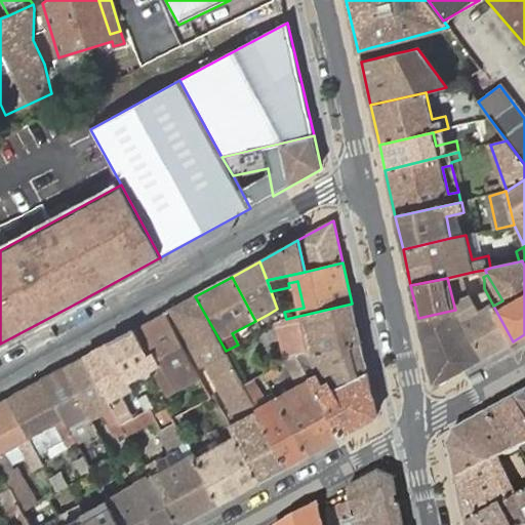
[(455,310),(483,358),(513,341),(493,306),(484,288),(467,292),(452,298),(454,307),(455,310)]
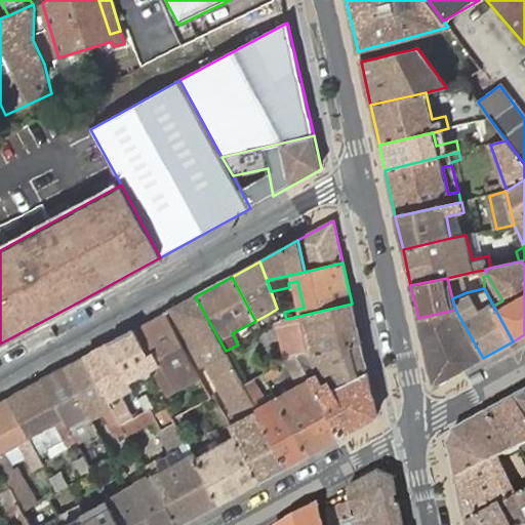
[(195,296),(172,310),(203,367),(207,365),(238,419),(250,412),(256,409),(244,385),(226,351),(195,296)]
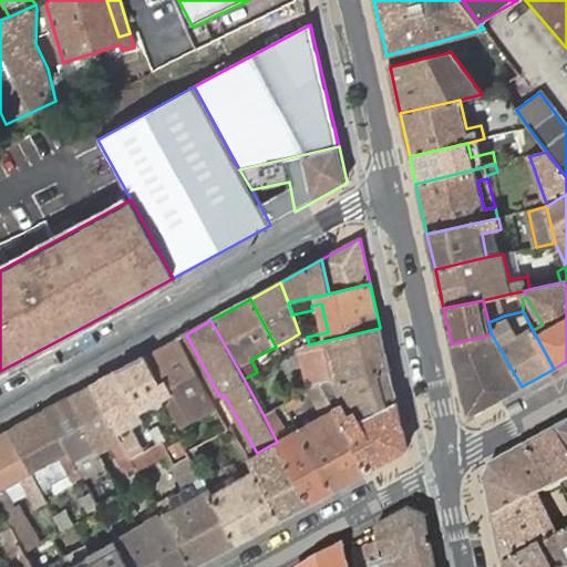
[(308,390),(318,384),(320,384),(330,382),(389,369),(380,328),(309,344),(303,346),(296,350),(292,352),(282,358),(291,373),(301,367),(308,390)]
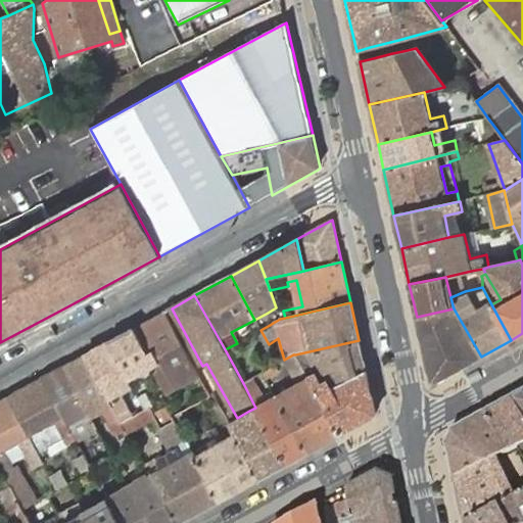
[(276,307),(268,313),(273,323),(280,319),(278,312),(276,307)]
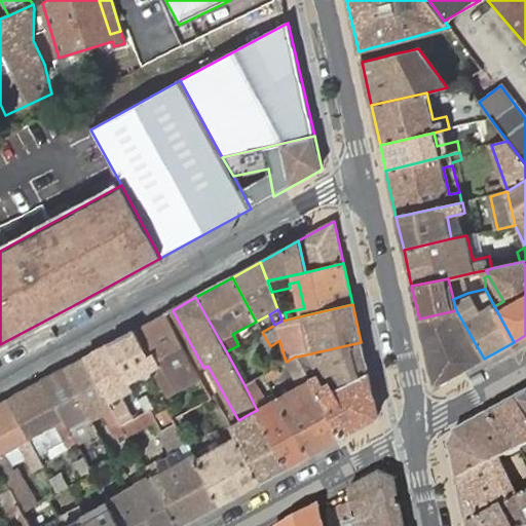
[(437,385),(484,359),(456,310),(451,311),(419,318),(434,384),(437,385)]
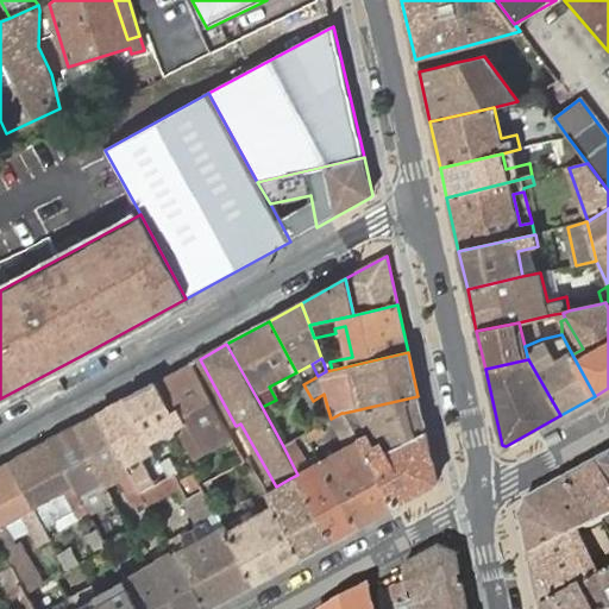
[(192,363),(157,382),(171,410),(179,407),(186,421),(184,421),(179,425),(180,426),(180,435),(187,449),(170,458),(177,471),(233,441),(223,421),(192,363)]
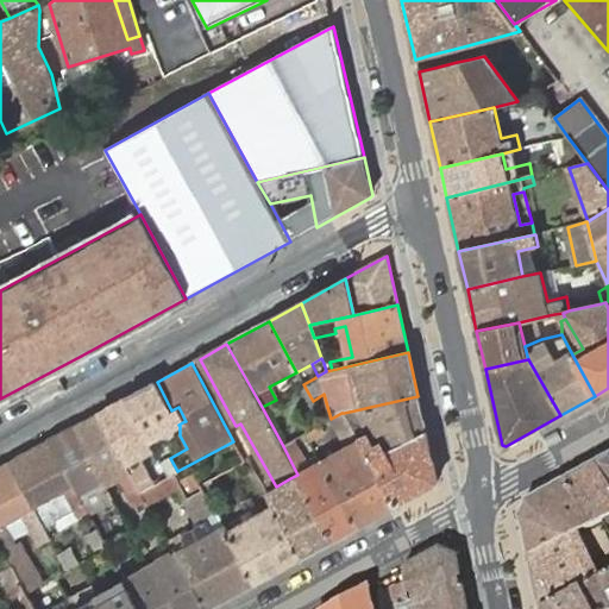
[(157,382),(126,399),(149,441),(179,425),(184,421),(186,421),(179,407),(171,410),(157,382)]
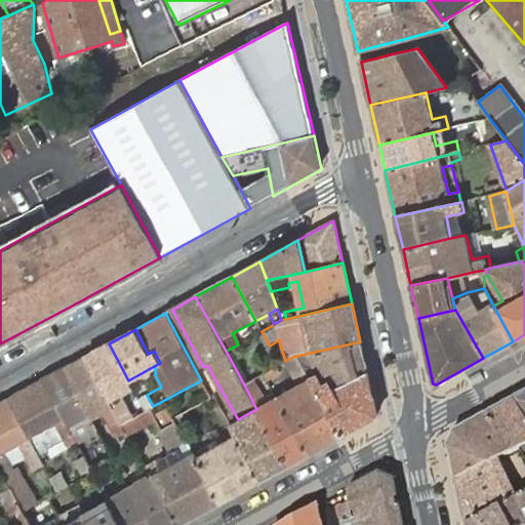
[(367,373),(360,341),(306,354),(311,362),(317,359),(330,380),(334,389),(367,373)]
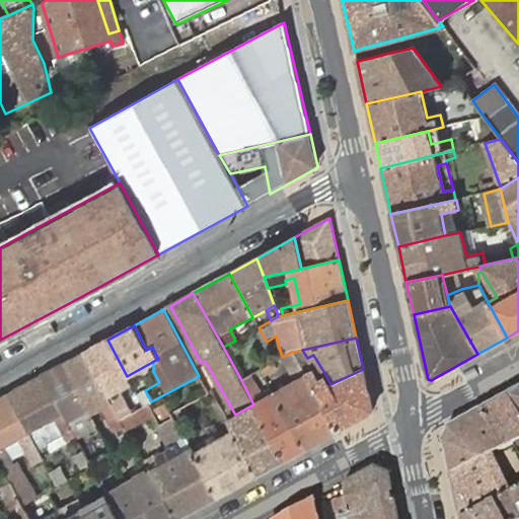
[(107,340),(83,353),(110,402),(120,420),(132,414),(119,389),(131,383),(127,376),(107,340)]
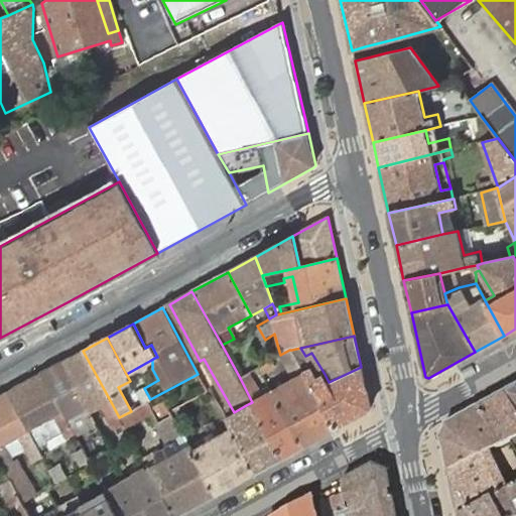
[(305,374),(291,350),(289,350),(280,355),(294,380),(305,374)]
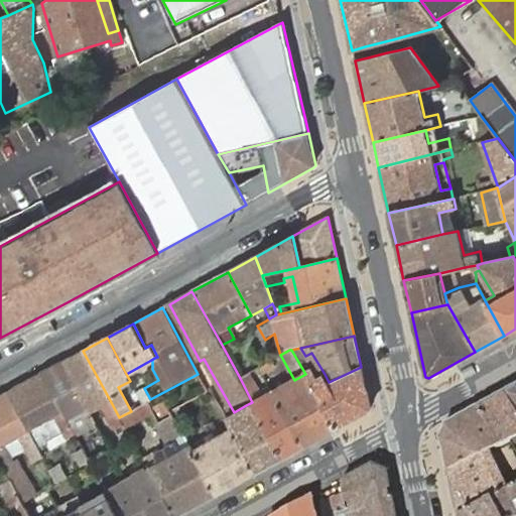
[(83,351),(61,363),(89,411),(102,404),(110,400),(83,351)]
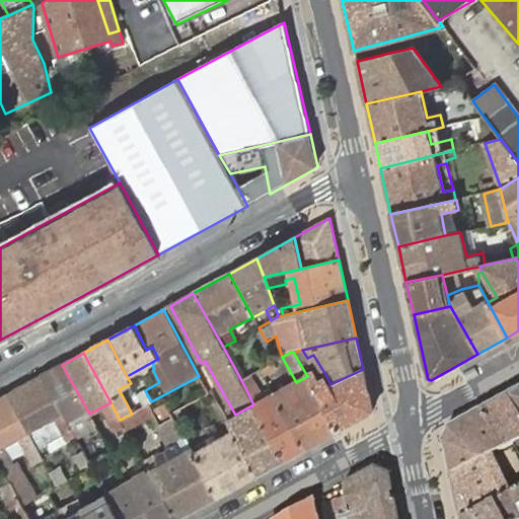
[(277,368),(274,362),(261,370),(263,375),(277,368)]
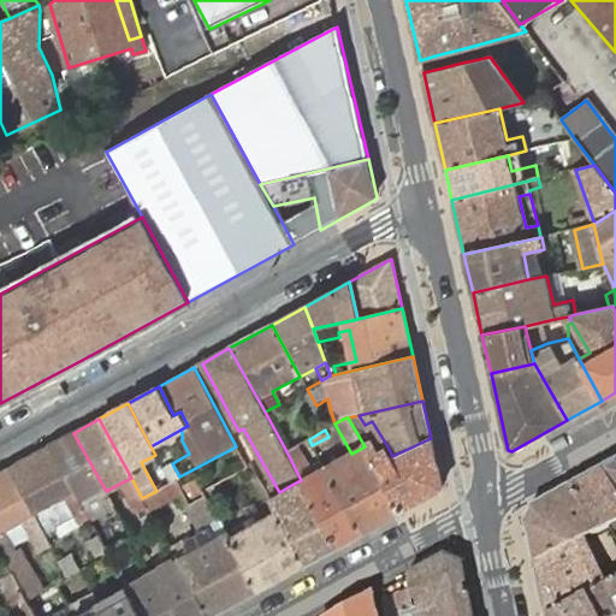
[(73,433),(51,445),(89,517),(90,520),(104,513),(122,544),(130,539),(132,538),(129,532),(114,505),(106,491),(73,433)]
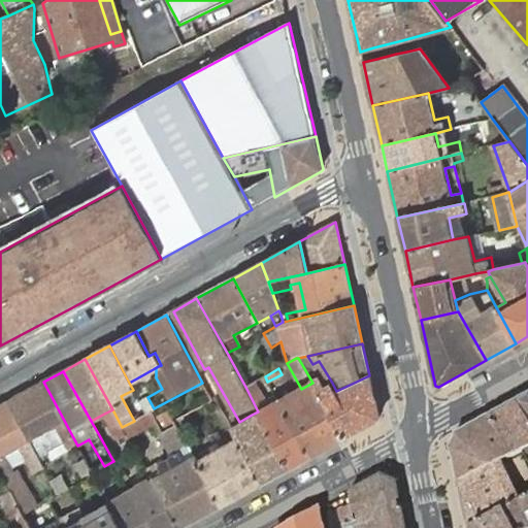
[(380,418),(369,375),(336,391),(332,383),(323,388),(319,381),(314,384),(322,399),(343,439),(378,420),(380,418)]
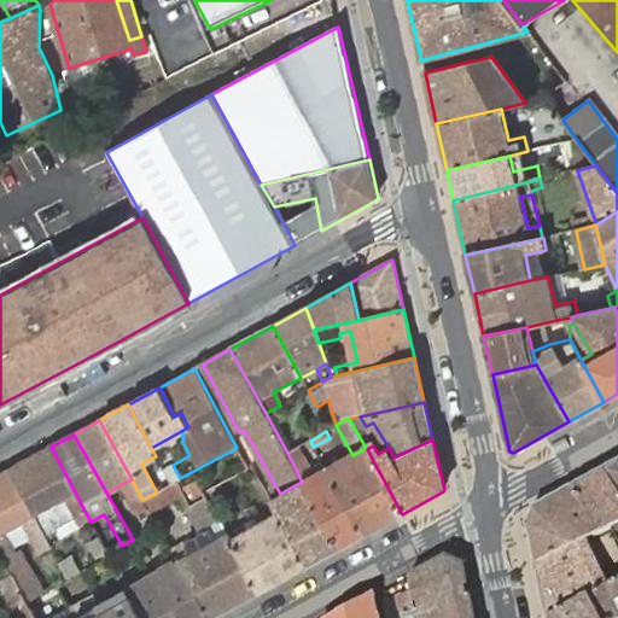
[(310,441),(299,445),(303,453),(313,447),(310,441)]
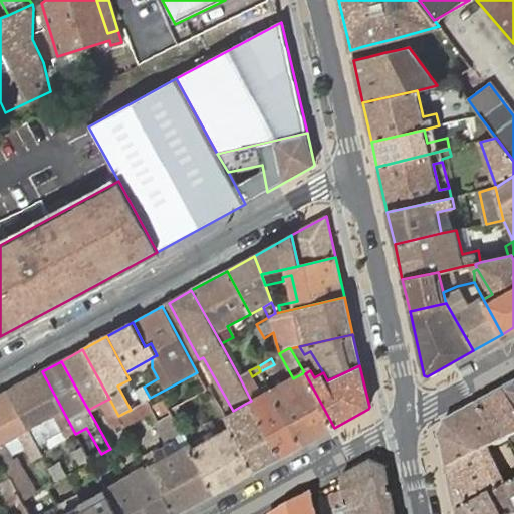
[(253,404),(280,457),(301,446),(271,391),(268,387),(259,391),(252,376),(249,370),(239,376),(251,401),(253,404)]
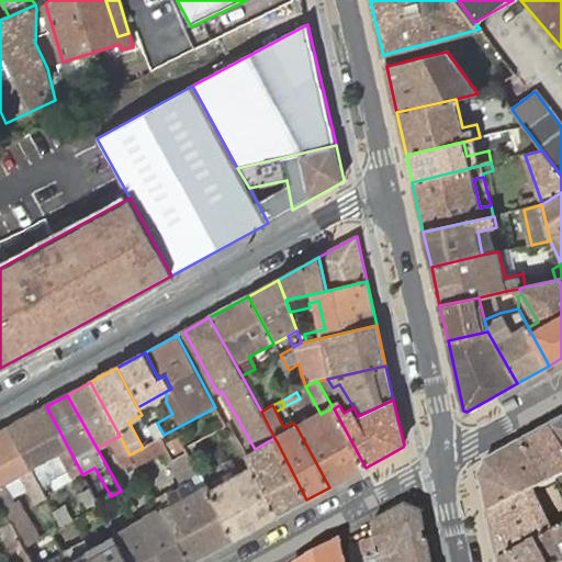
[(46,406),(9,427),(42,490),(53,484),(51,480),(69,470),(72,476),(81,472),(46,406)]
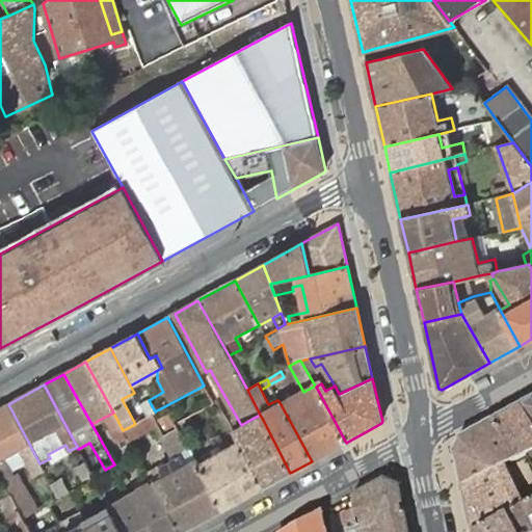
[(281,404),(312,461),(346,443),(324,402),(316,387),(315,386),(303,392),(281,404)]
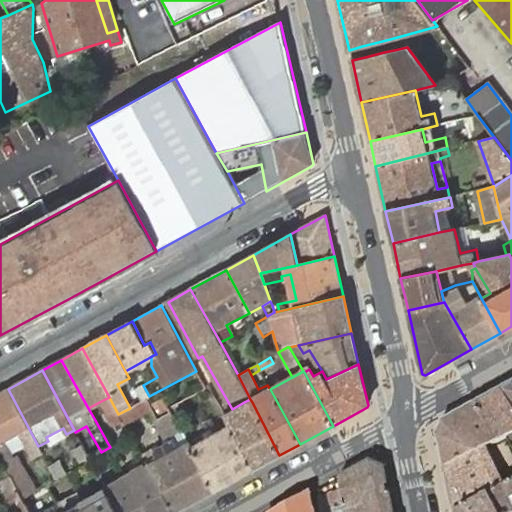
[(511,383),(499,391),(511,410),(511,383)]
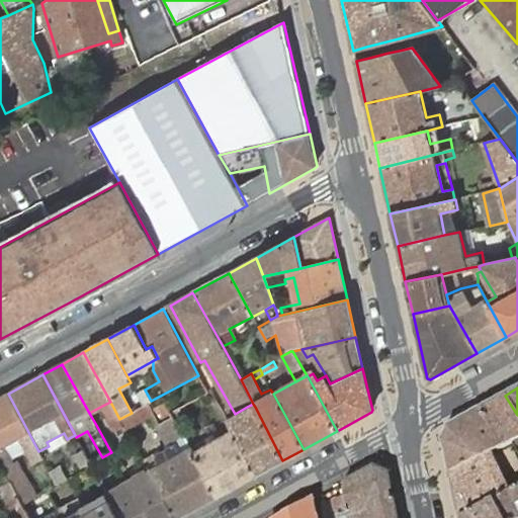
[(145,390),(137,394),(144,407),(148,405),(149,405),(151,401),(145,390)]
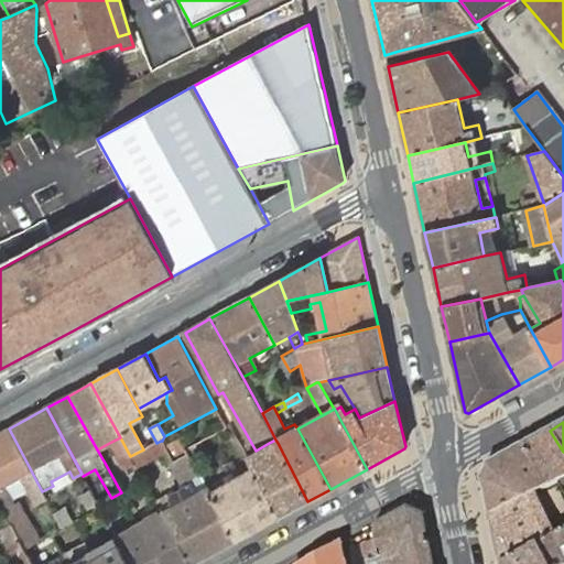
[(0,433),(0,506),(0,507),(19,542),(23,549),(39,541),(18,502),(13,506),(3,486),(21,477),(31,497),(42,491),(9,429),(0,433)]
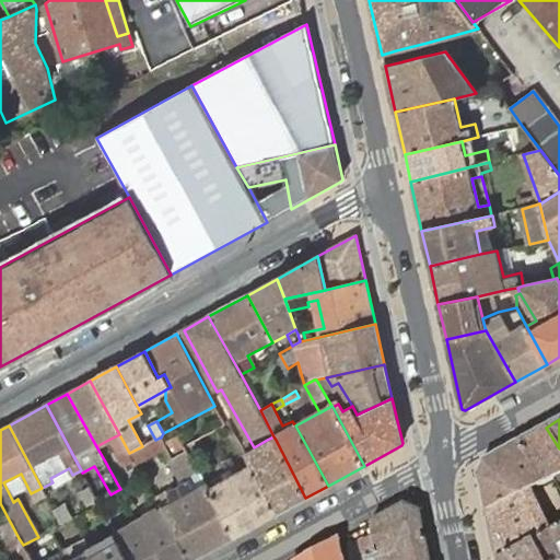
[(559,448),(546,428),(518,443),(543,485),(555,479),(559,489),(559,448)]
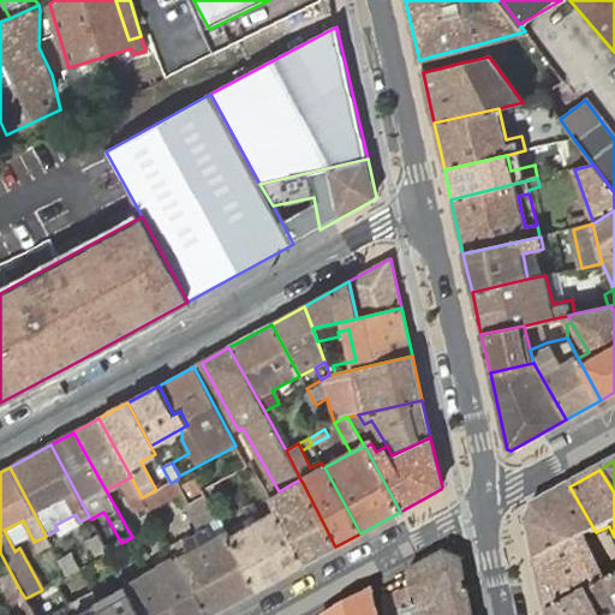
[(130,496),(138,512),(147,507),(142,497),(131,477),(121,482),(130,496)]
